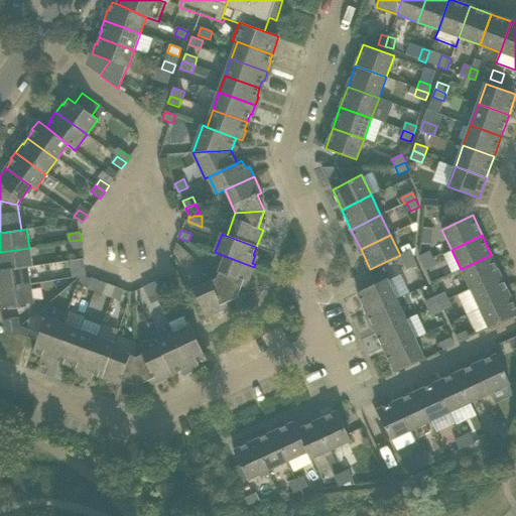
[(82,247),(81,240),(70,241),(71,249),(82,247)]
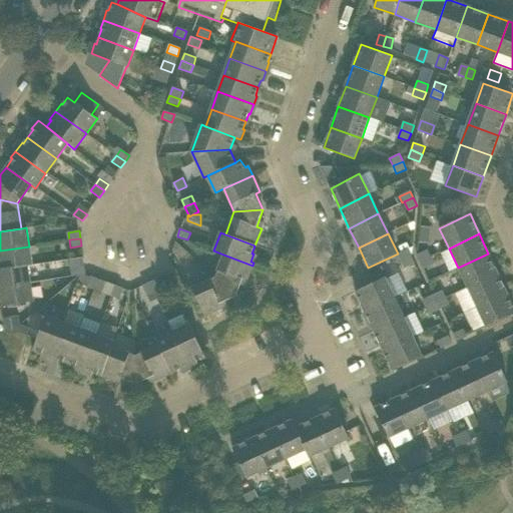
[(32,265),(29,246),(0,250),(0,269),(27,266),(32,265)]
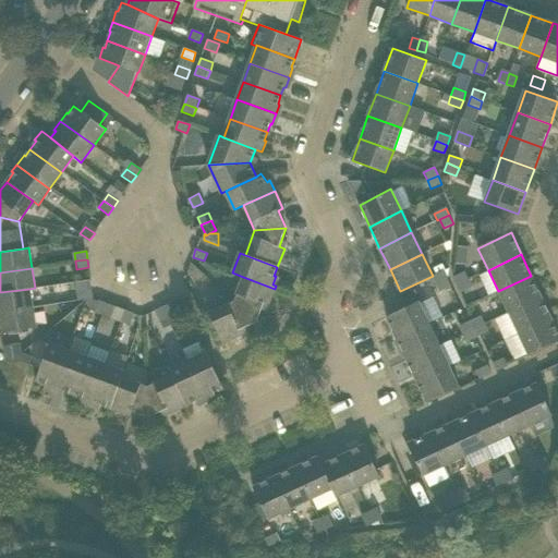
[(432,277),(435,284),(447,279),(444,271),(432,277)]
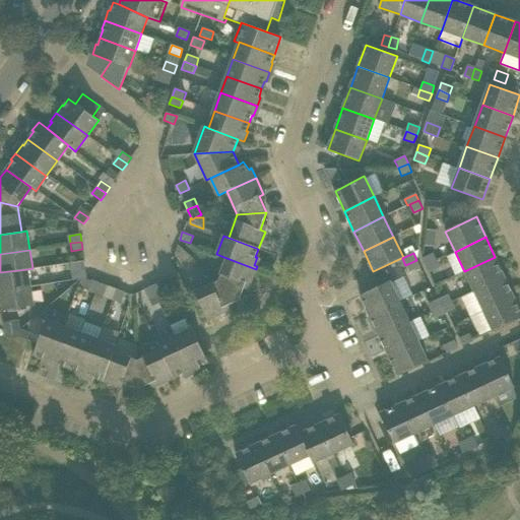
[(420,258),(425,265),(436,261),(433,253),(420,258)]
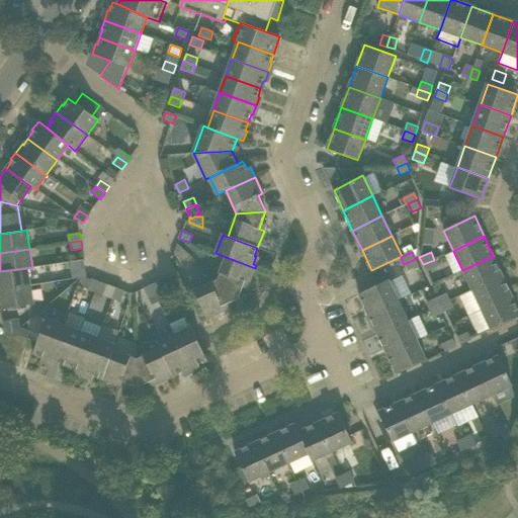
[(462,270),(472,290),(503,276),(493,256),(462,270)]
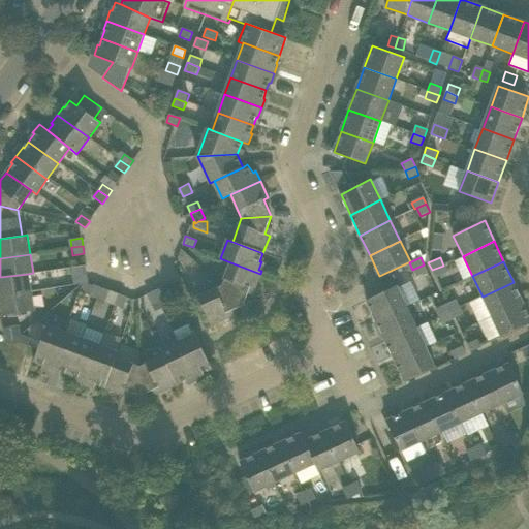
[(260,274),(230,262),(221,286),(244,305),(250,288),(254,290),(260,274)]
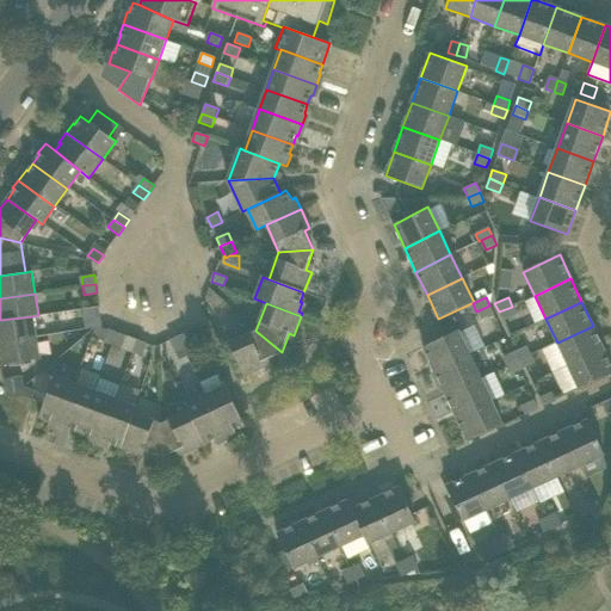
[(100,315),(99,306),(86,308),(87,318),(100,315)]
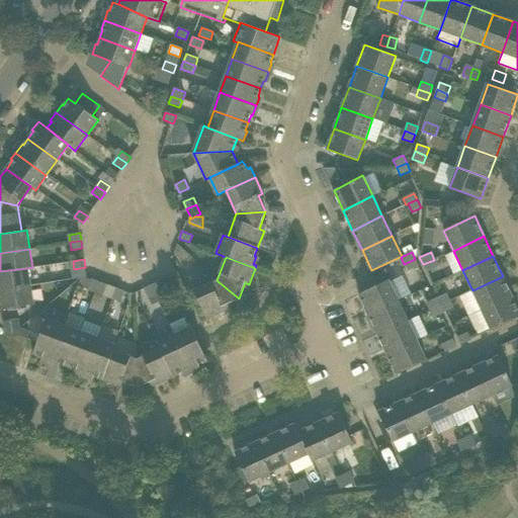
[(418,267),(415,259),(404,264),(407,271),(418,267)]
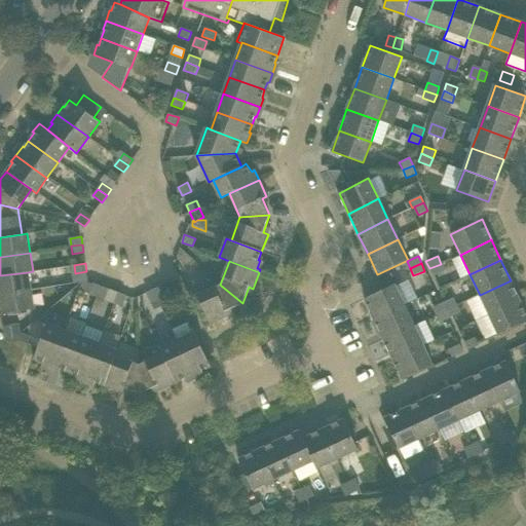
[(445,271),(441,264),(429,268),(433,276),(445,271)]
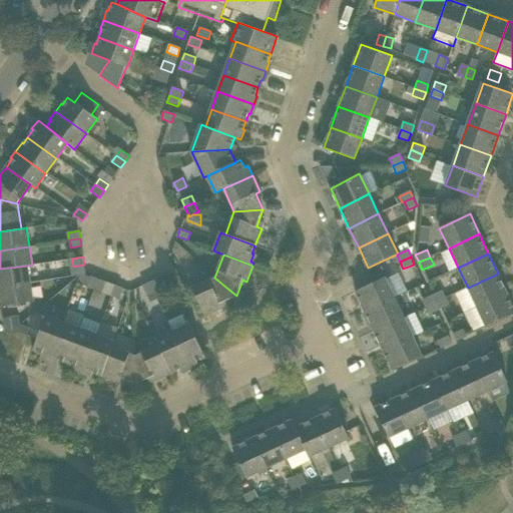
[(0,288),(30,283),(27,266),(0,269),(0,288)]
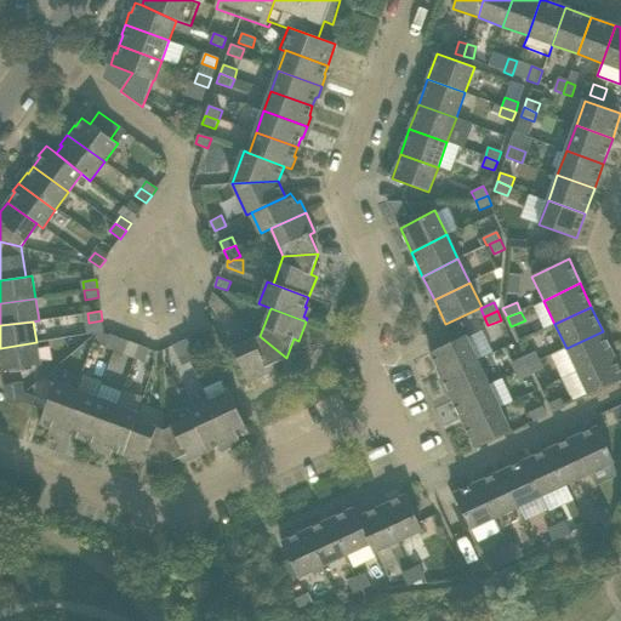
[(614,355),(603,331),(567,348),(577,371),(614,355)]
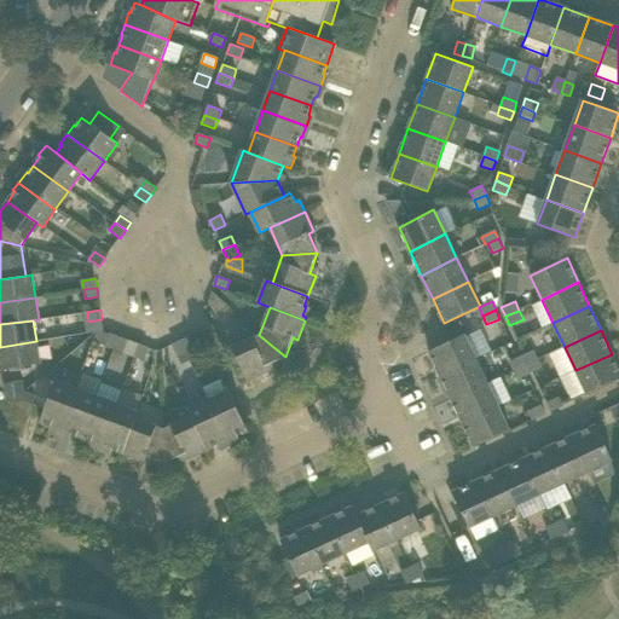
[(105,346),(114,350),(119,337),(110,334),(105,346)]
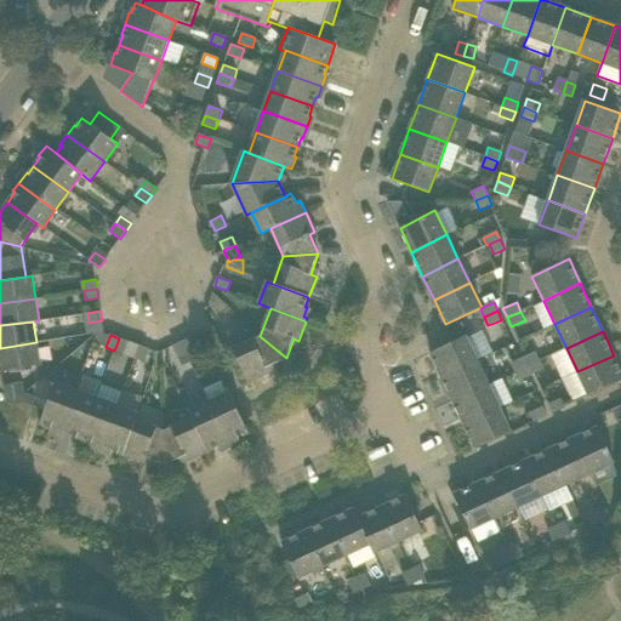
[(442,376),(477,359),(466,335),(431,352),(442,376)]
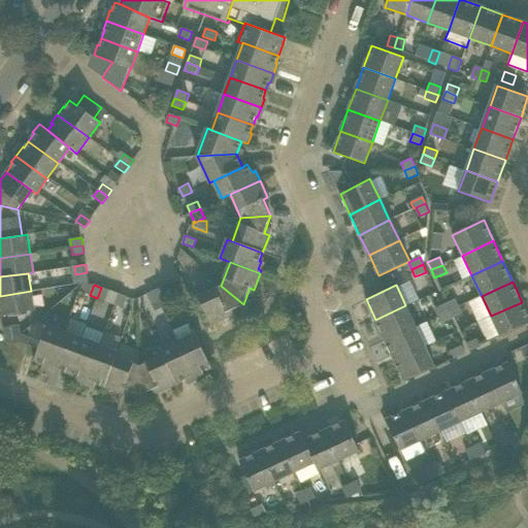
[(227,312),(243,304),(221,286),(197,296),(210,325),(229,317),(227,312)]
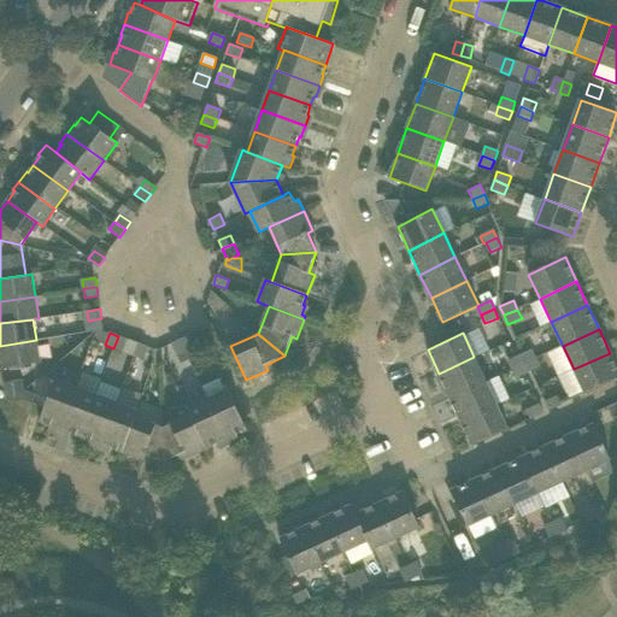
[(194,347),(189,335),(181,340),(186,351),(194,347)]
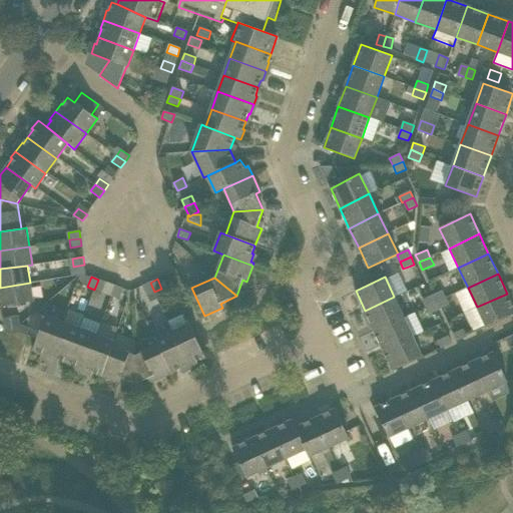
[(102,292),(105,282),(98,280),(94,290),(102,292)]
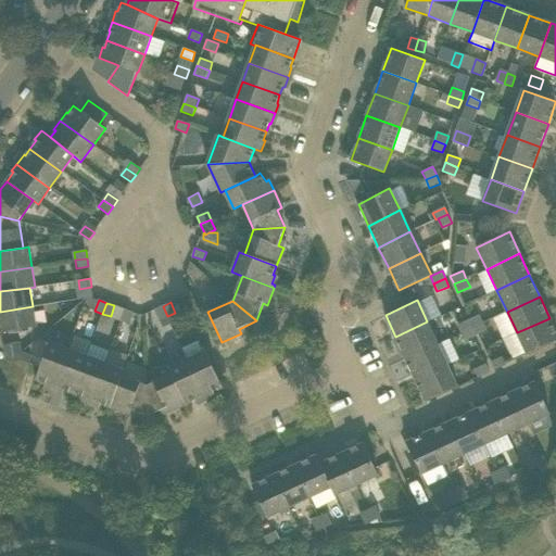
[(0,332),(36,327),(33,306),(0,312),(0,332)]
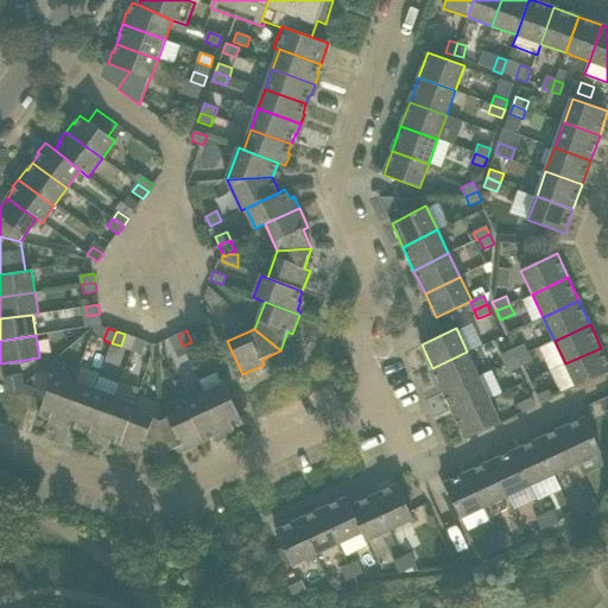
[(175,350),(183,346),(178,335),(170,339),(175,350)]
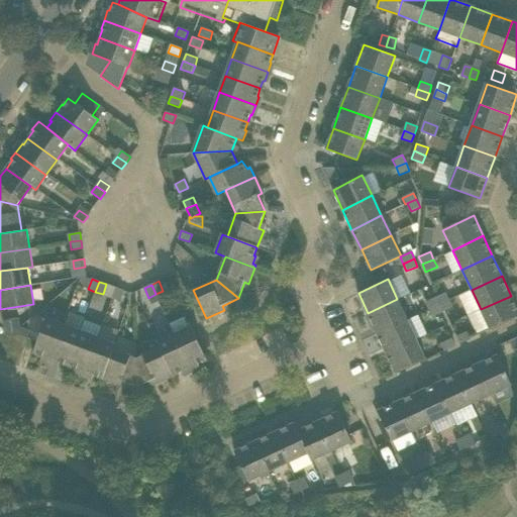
[(124,290),(116,288),(112,298),(120,301),(124,290)]
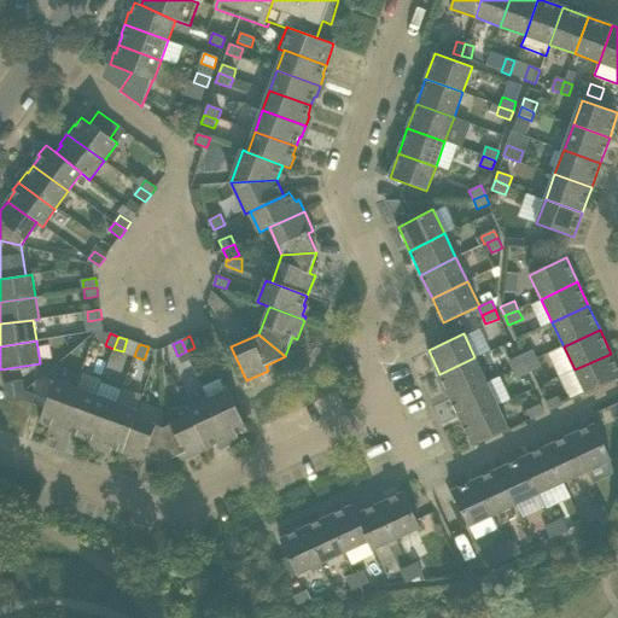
[(519,356),(524,365),(536,359),(531,350),(519,356)]
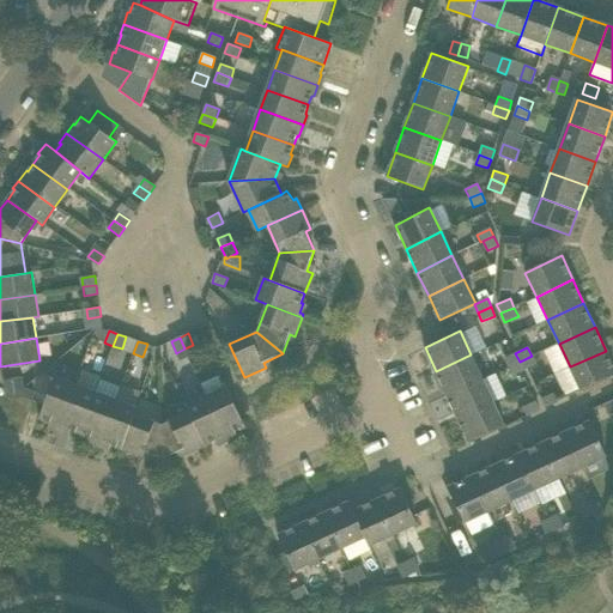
[(570,366),(581,390),(612,375),(612,365),(606,351),(570,366)]
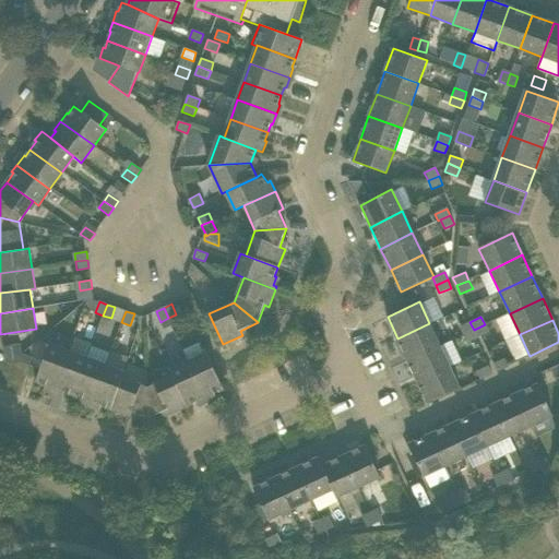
[(459,326),(462,334),(474,330),(470,322),(459,326)]
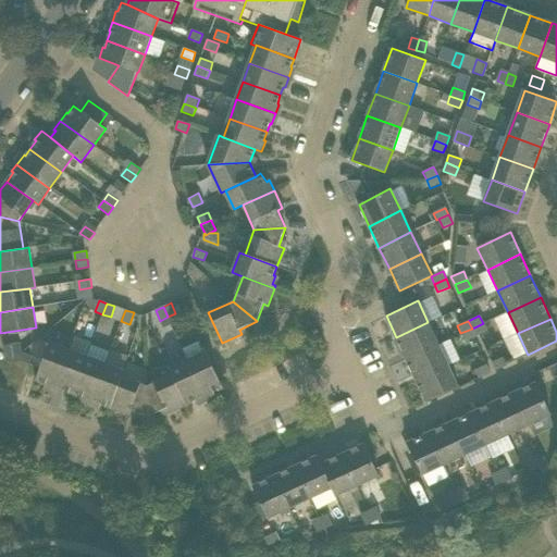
[(396,337),(406,359),(438,344),(428,322),(396,337)]
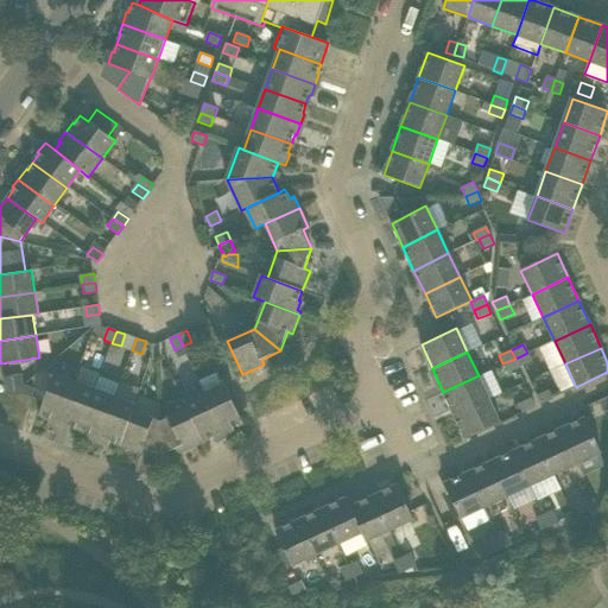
[(527,353),(515,359),(519,367),(531,362),(527,353)]
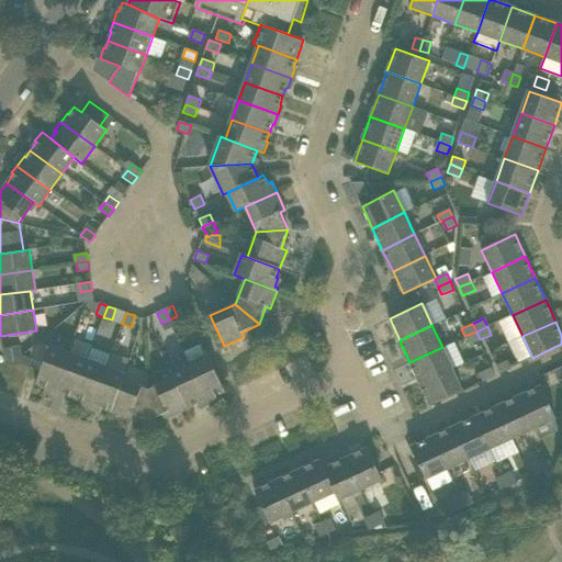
[(476,341),(480,339),(476,332),(464,336),(469,344),(476,341)]
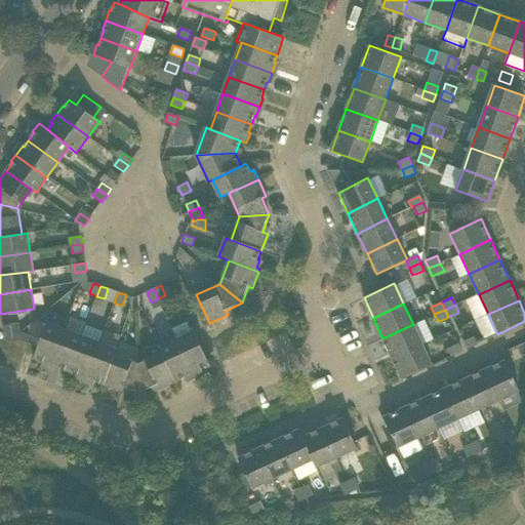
[(13,338),(21,332),(19,323),(11,324),(13,338)]
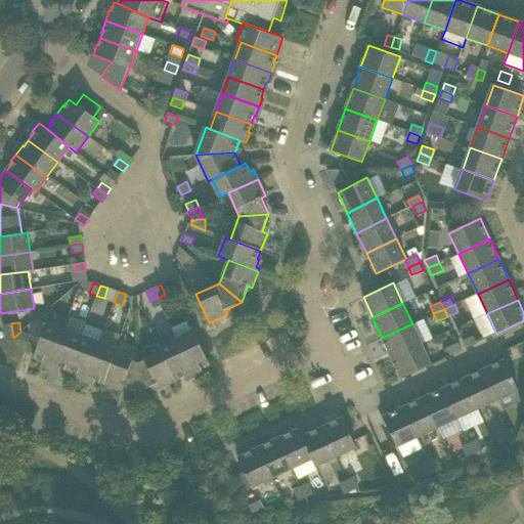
[(47,322),(34,358),(42,361),(42,362),(51,366),(66,329),(47,322)]
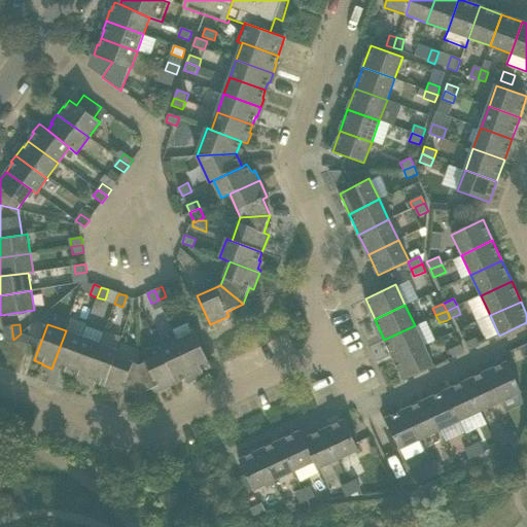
[(384,340),(394,360),(424,346),(415,325),(384,340)]
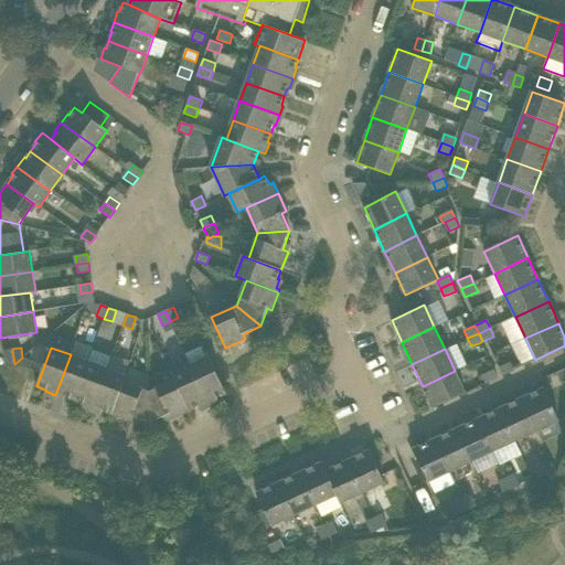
[(74,400),(88,362),(71,354),(55,395),(65,398),(66,396),(74,400)]
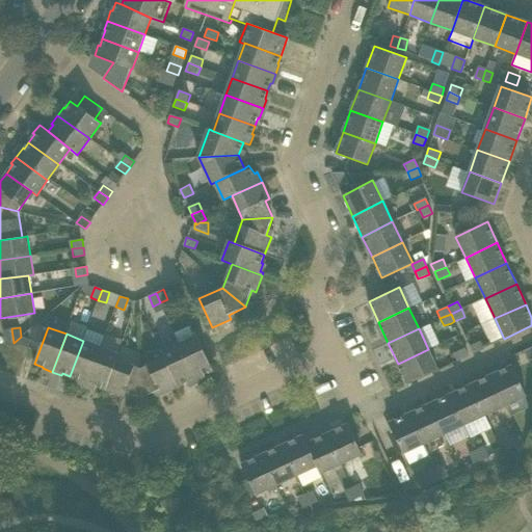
[(213,371),(197,336),(179,344),(196,380),(205,376),(205,374),(213,371)]
